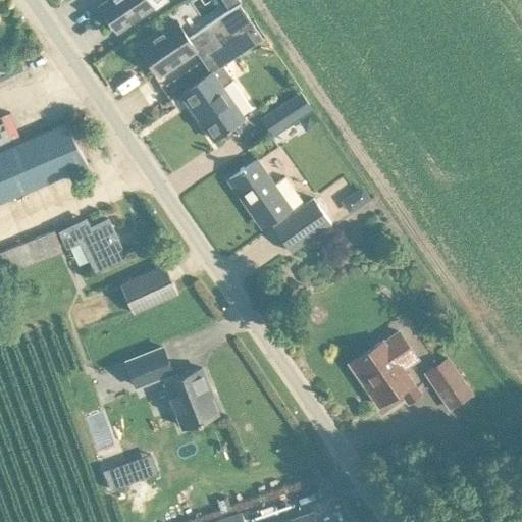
[(108,0),(100,6),(117,32),(153,7),(148,0),(108,0)]
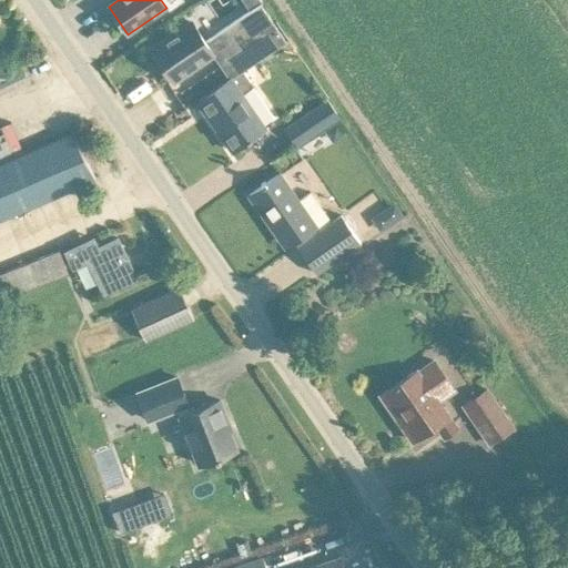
[(260,3),(204,41),(192,22),(151,49),(172,81),(213,53),(222,67),(241,54),(234,44),(256,29),(259,32),(273,22),(260,3)]
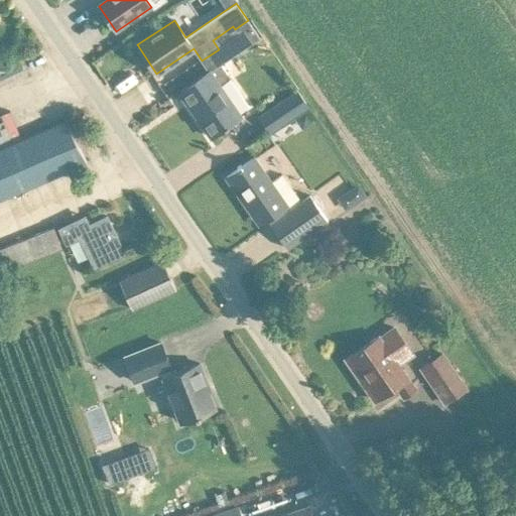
[(213,40),(219,49),(202,60),(210,72),(220,63),(220,65),(259,37),(248,20),(235,29),(233,26),(213,40)]
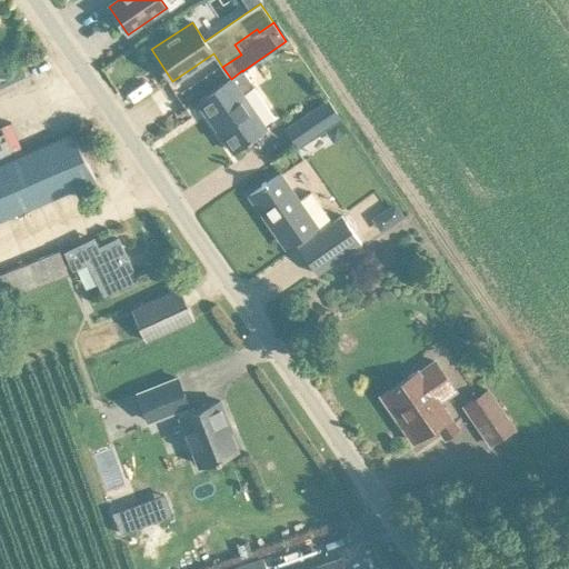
[(232,151),(250,139),(265,128),(241,95),(253,86),(242,71),(242,70),(231,79),(198,101),(232,151)]
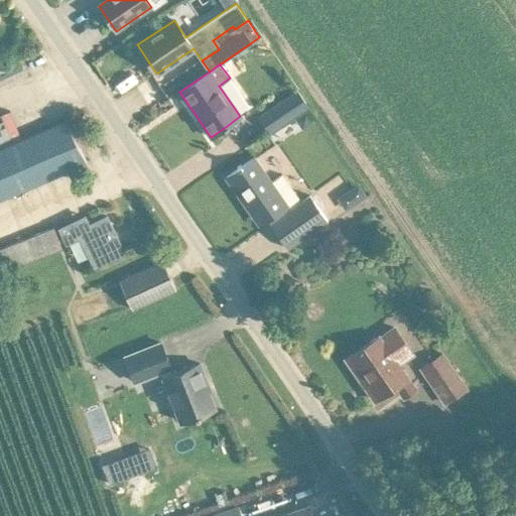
[(269,131),(307,105),(298,92),(260,117),(269,131)]
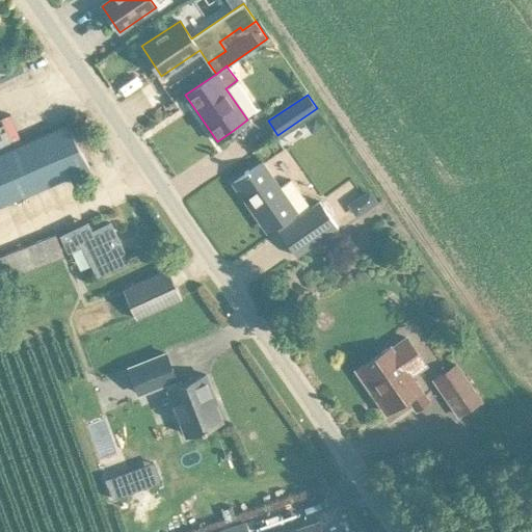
[(315,114),(303,122),(311,133),(322,125),(315,114)]
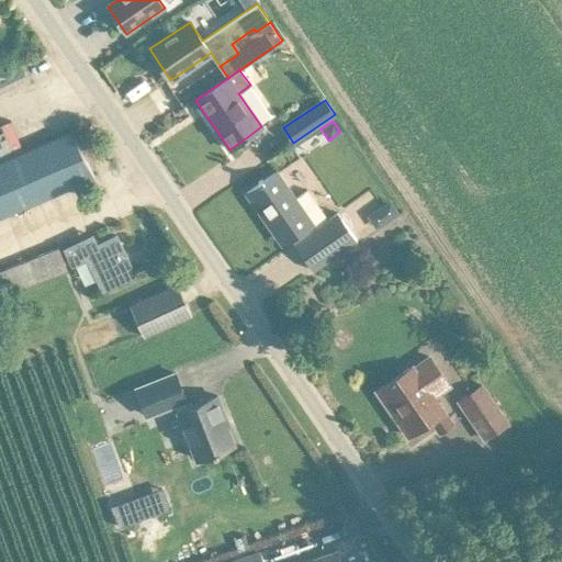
[(0,221),(93,177),(72,133),(0,166),(0,221)]
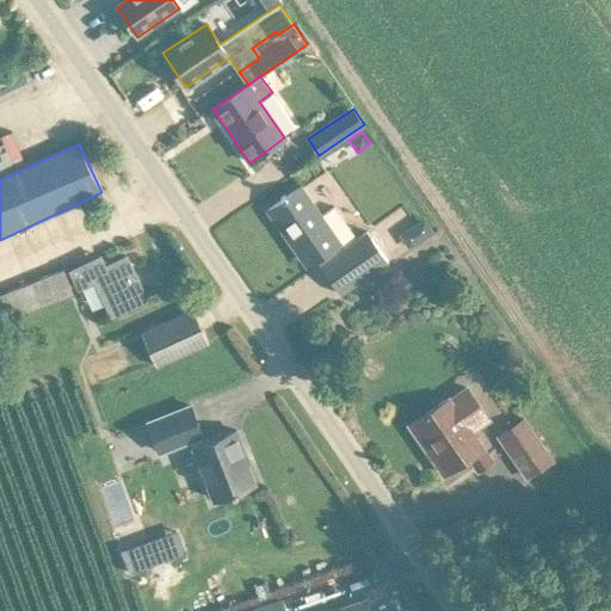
[(267,210),(281,229),(307,266),(318,259),(321,264),(319,265),(340,295),(388,260),(366,230),(356,239),(334,207),(321,216),(301,186),(267,210)]
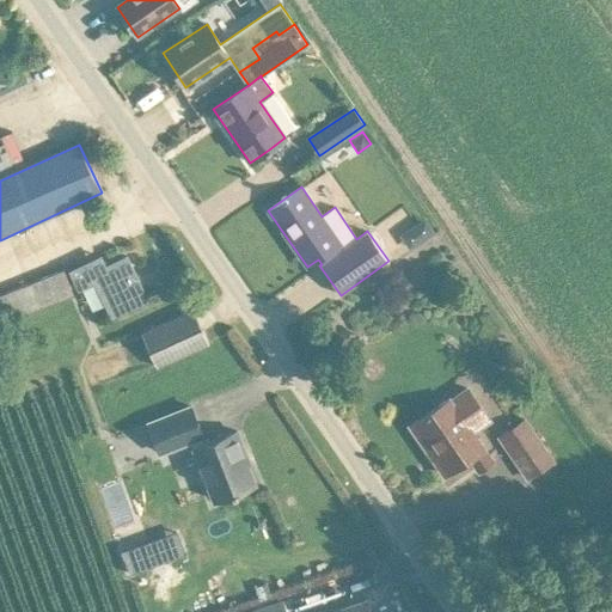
[(414,246),(427,238),(422,231),(409,239),(414,246)]
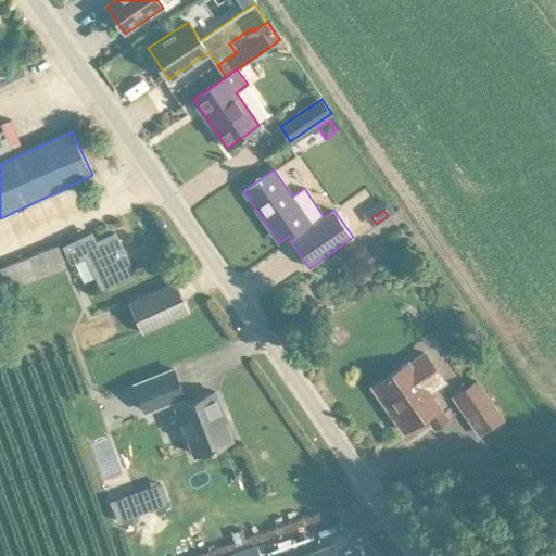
[(100,287),(114,281),(133,272),(114,232),(95,242),(90,234),(63,247),(71,263),(86,256),(100,287)]
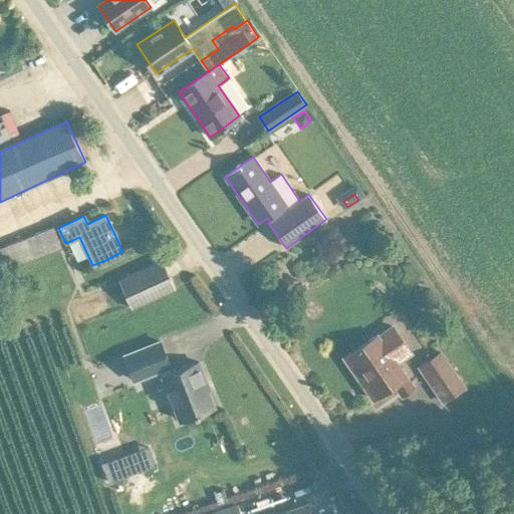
[(0,272),(61,248),(53,228),(0,249),(0,272)]
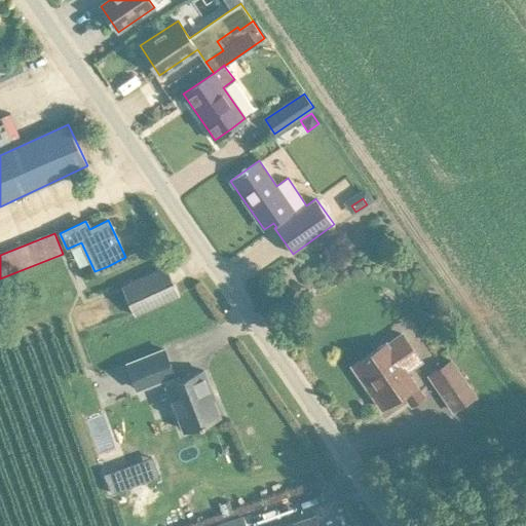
[(134,315),(160,303),(179,295),(166,267),(121,288),(134,315)]
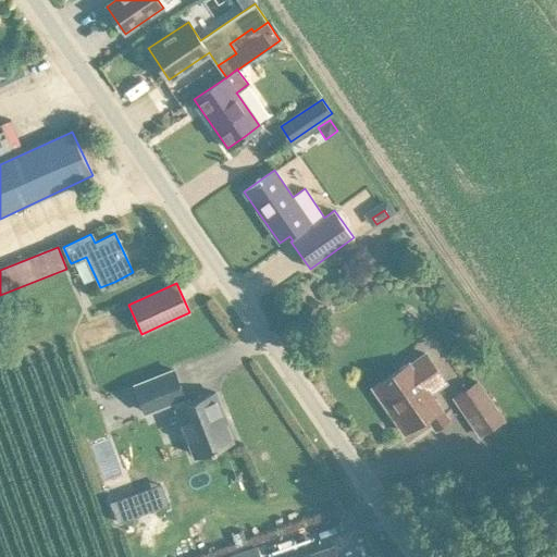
[(435,429),(447,420),(430,393),(445,383),(424,353),(373,387),(404,433),(426,417),(435,429)]
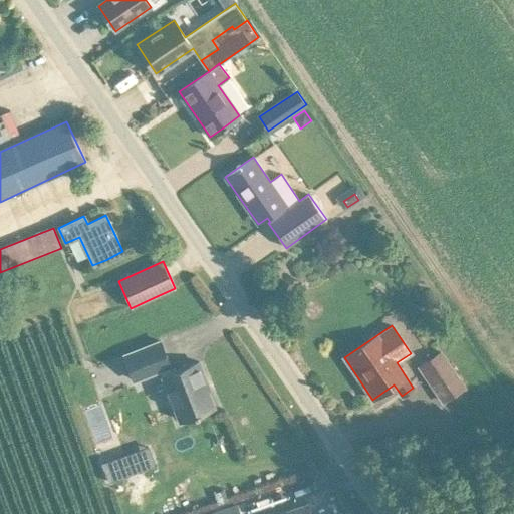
[(160,339),(122,354),(134,382),(161,371),(180,421),(195,415),(195,416),(199,415),(199,413),(214,407),(204,381),(205,380),(198,362),(170,372),(169,368),(171,367),(160,339)]
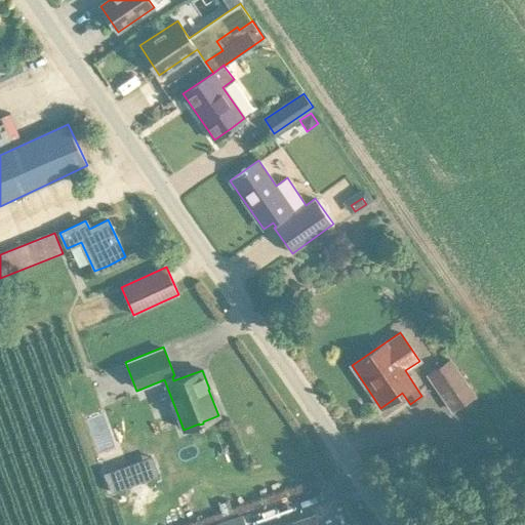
[(451,409),(474,394),(452,360),(429,375),(451,409)]
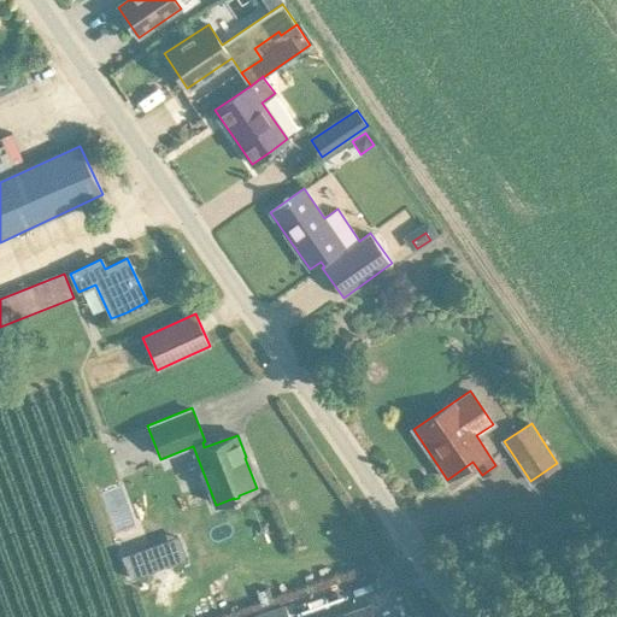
[(288,616),(285,605),(247,616),(288,616)]
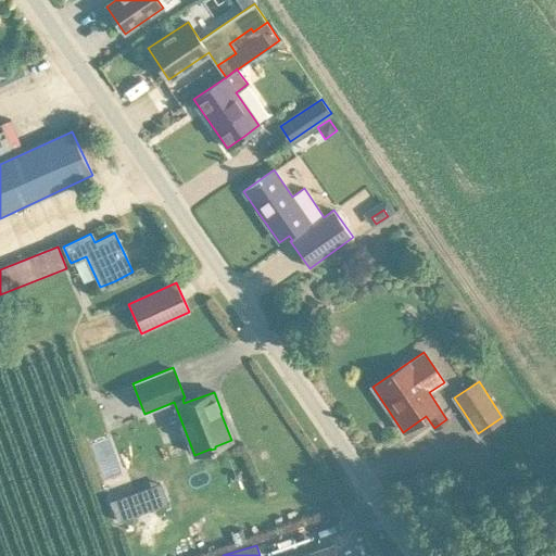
[(301,555),(336,555),(332,545),(312,553),(301,555)]
